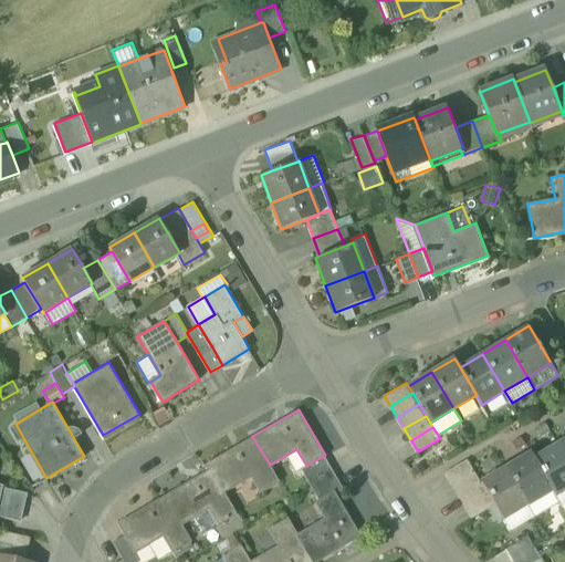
[(279,481),(270,465),(253,438),(238,447),(237,445),(207,462),(211,470),(223,491),(251,475),(261,491),(279,481)]
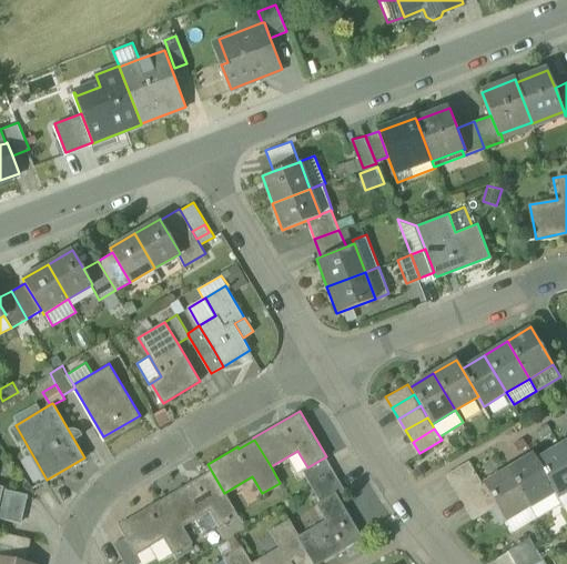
[(566,454),(560,444),(536,459),(555,490),(558,496),(566,491),(566,454)]
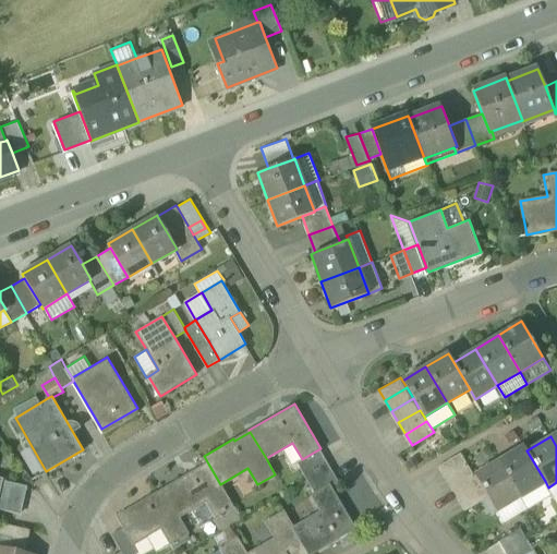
[(523,446),(499,460),(520,496),(545,481),(527,450),(523,446)]
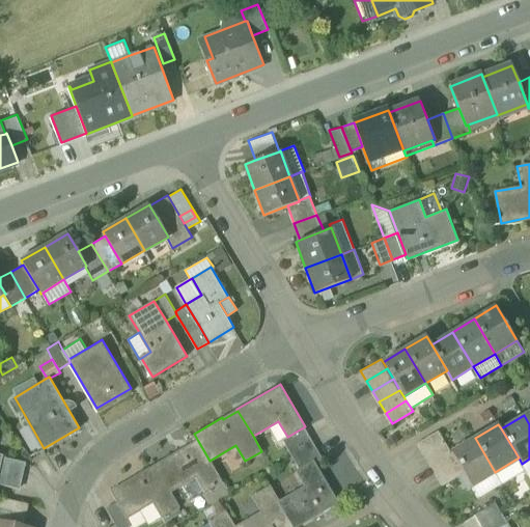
[(282,438),(288,448),(310,436),(305,426),(287,437),(286,435),(282,438)]
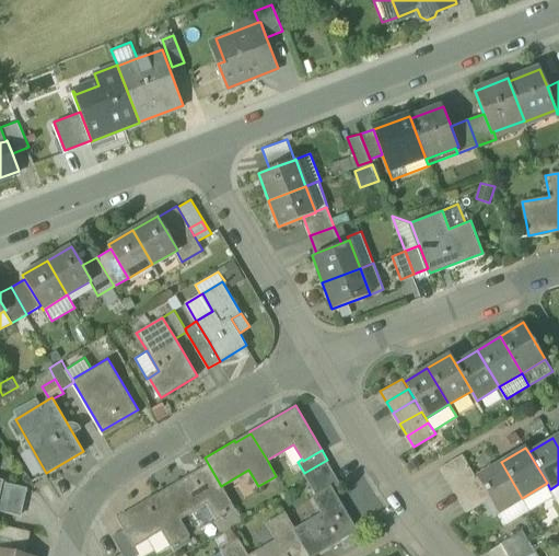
[(439,467),(445,478),(468,464),(462,453),(439,467)]
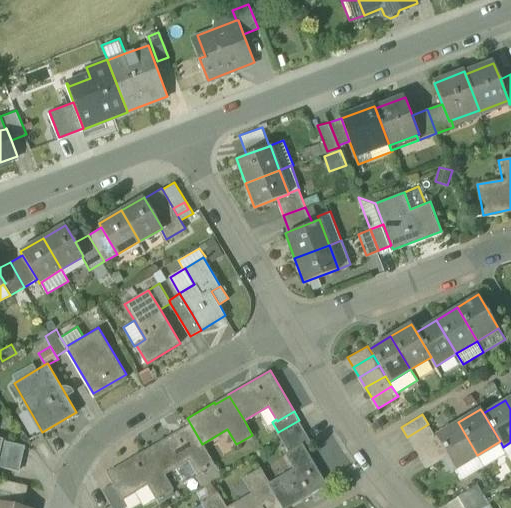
[(278,432),(283,440),(304,428),(299,420),(278,432)]
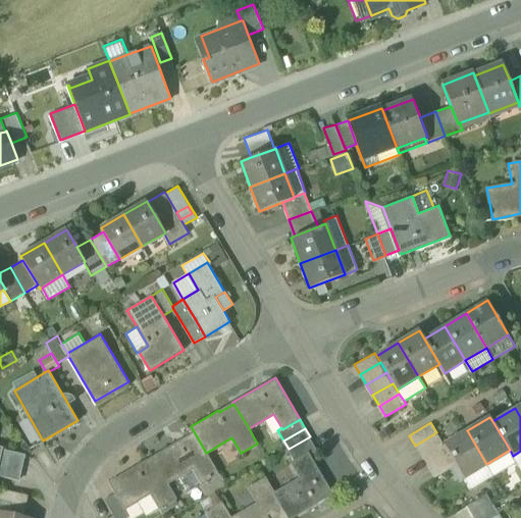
[(464,477),(486,464),(467,430),(444,445),(450,454),(456,464),(464,477)]
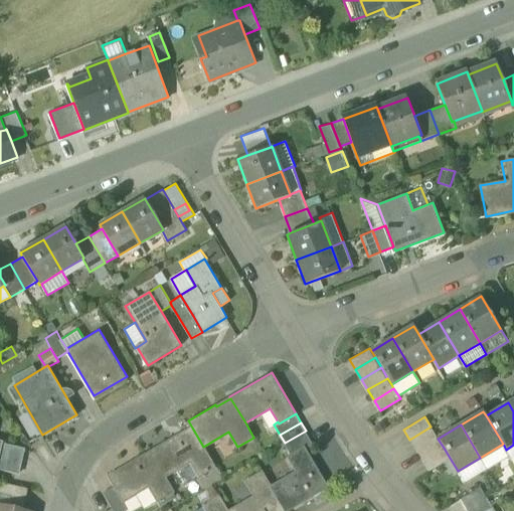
[(409,440),(415,450),(437,438),(431,427),(409,440)]
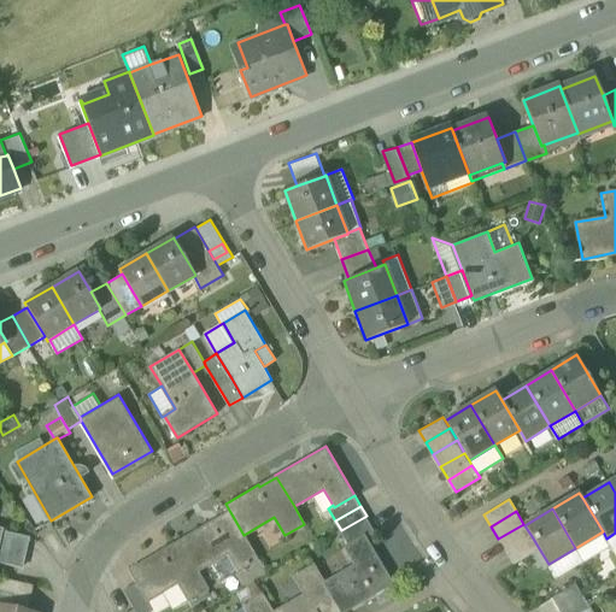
[(258,559),(244,535),(230,512),(212,522),(211,521),(179,539),(180,541),(198,571),(213,562),(228,553),(239,570),(239,571),(258,559)]
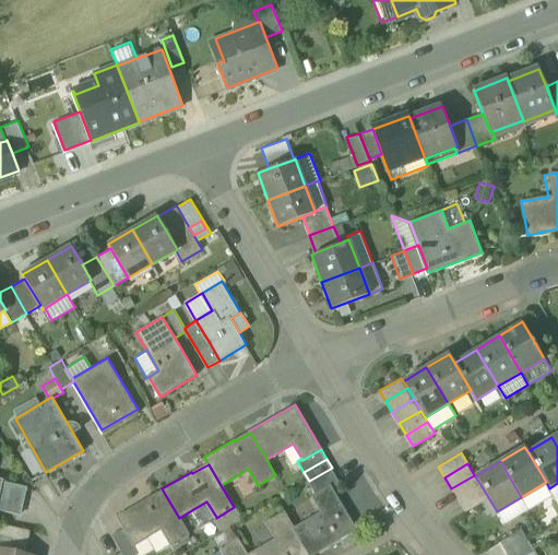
[(340,482),(332,468),(309,481),(315,492),(331,483),(333,486),(340,482)]
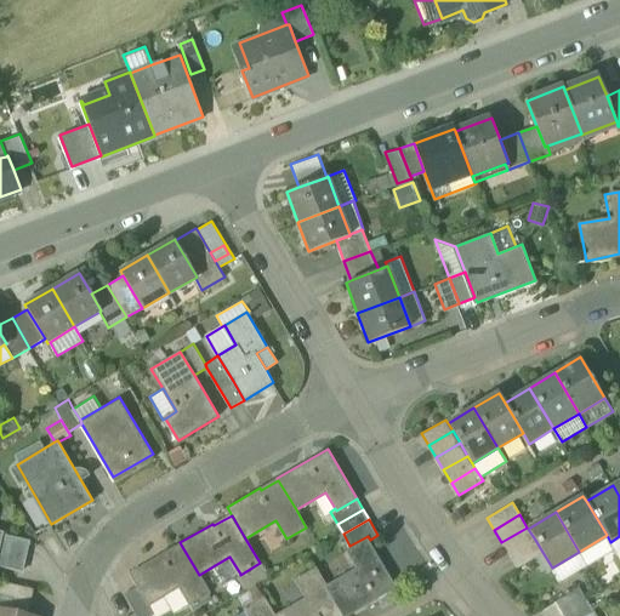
[(501,542),(508,555),(535,540),(528,529),(527,528),(501,542)]
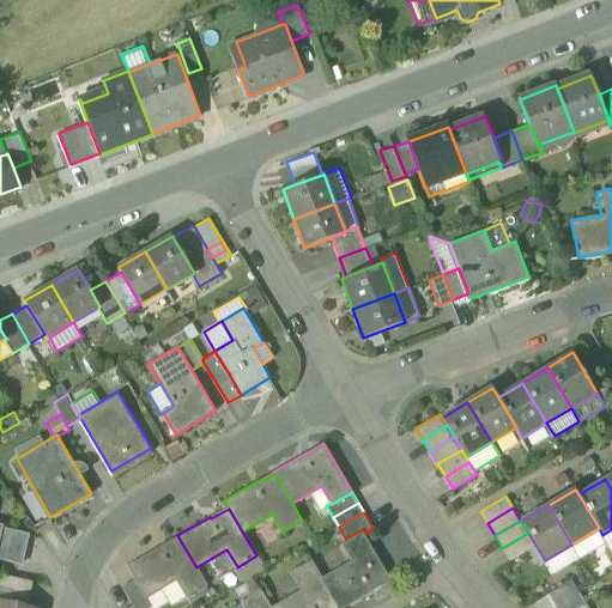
[(0,557),(20,563),(28,532),(0,524),(0,557)]
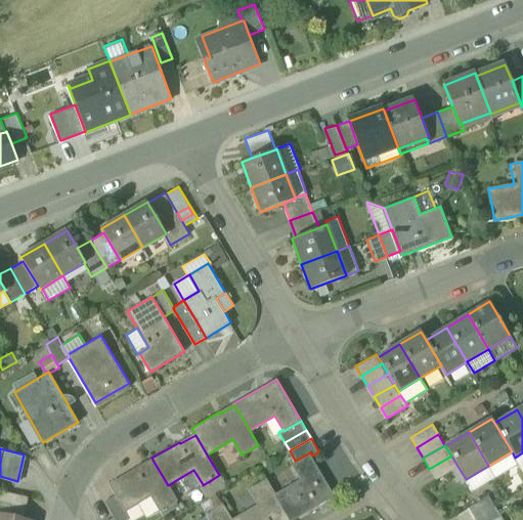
[(495,477),(519,464),(515,458),(512,451),(488,466),(495,477)]
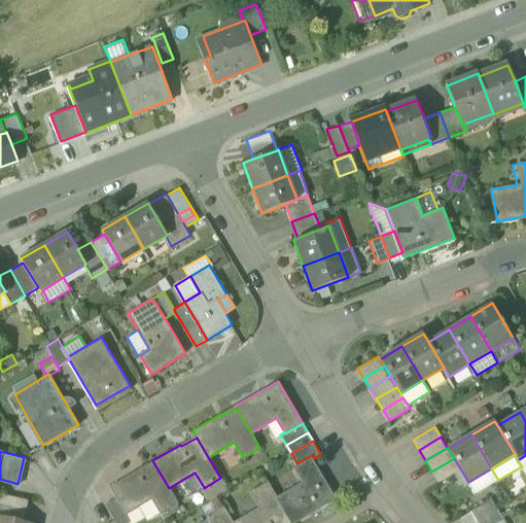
[(304,480),(276,496),(291,522),(321,506),(320,504),(328,499),(329,501),(337,497),(314,458),(312,455),(296,463),(294,465),(304,480)]
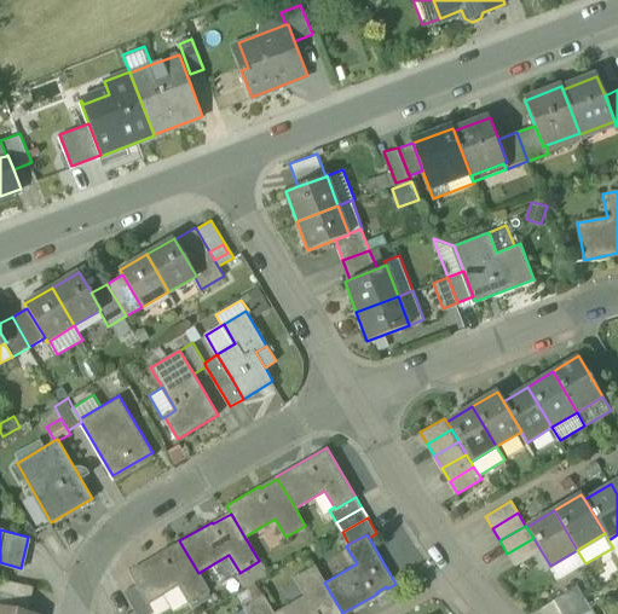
[(541,550),(533,538),(507,554),(514,566),(541,550)]
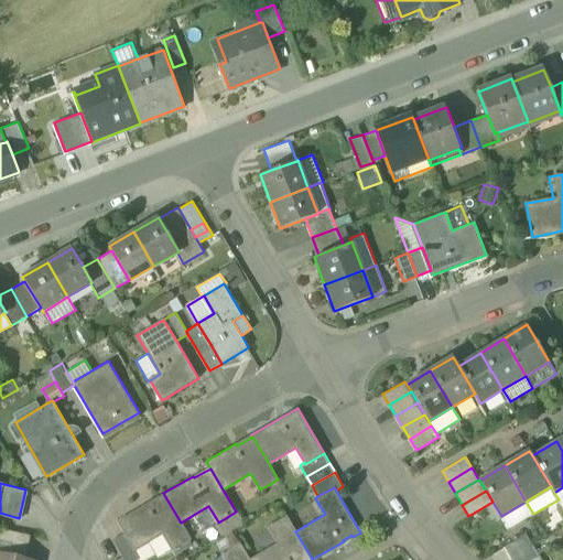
[(191,539),(181,523),(164,495),(149,505),(148,503),(118,520),(125,531),(134,549),(136,549),(150,540),(163,532),(172,548),(173,549),(191,539)]
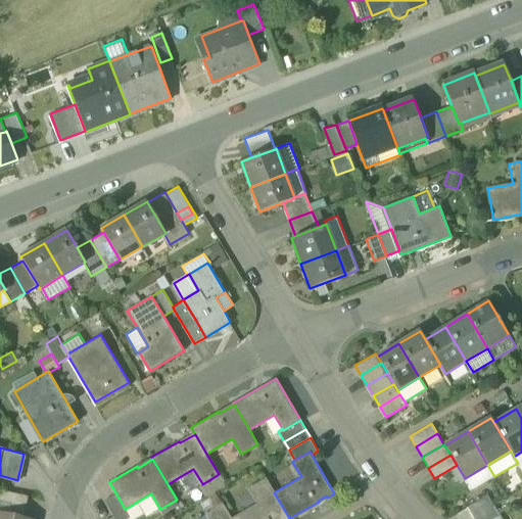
[(472,490),(494,476),(487,465),(465,478),(472,490)]
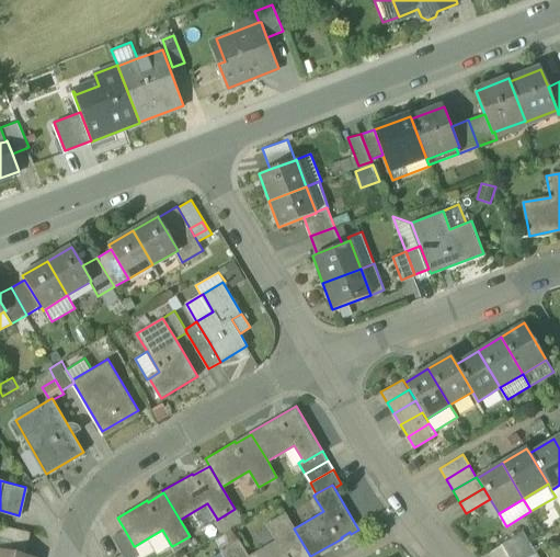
[(214,521),(217,519),(207,503),(194,511),(203,527),(214,521)]
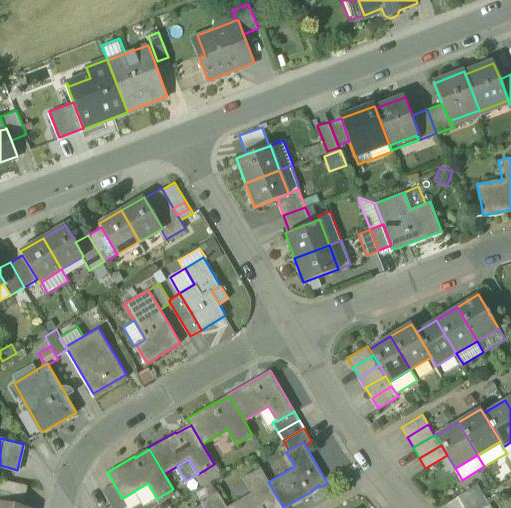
[(198,473),(195,475),(201,486),(220,475),(214,464),(198,474),(198,473)]
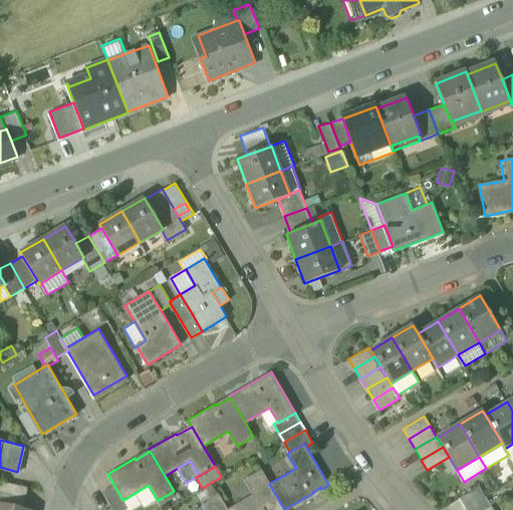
[(281,509),(284,509),(269,484),(261,469),(245,478),(254,493),(227,509),(281,509)]
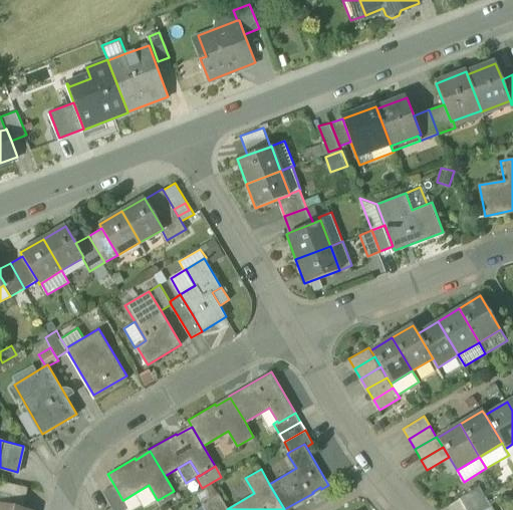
[(0,482),(0,492),(25,498),(28,486),(1,480),(0,482)]
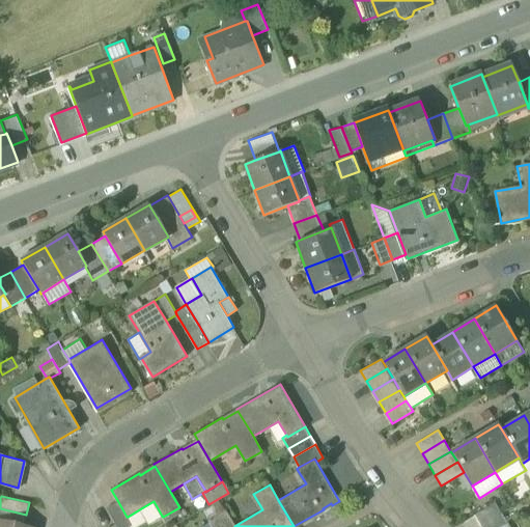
[(107,506),(116,523),(118,526),(124,526),(131,523),(128,517),(127,517),(117,500),(107,506)]
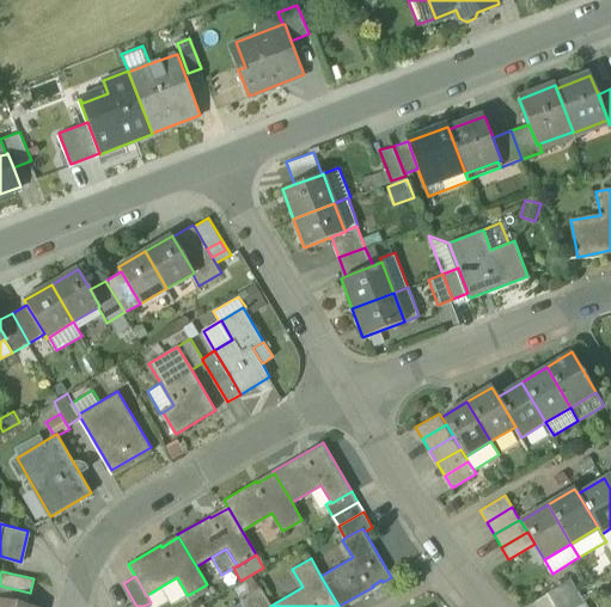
[(172,602),(187,594),(177,577),(163,586),(172,602)]
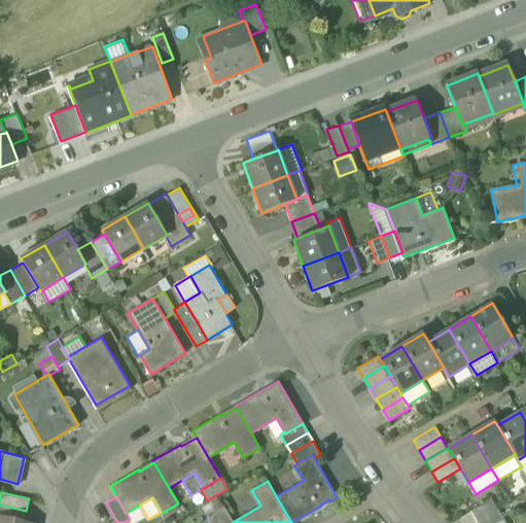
[(470,511),(477,521),(498,508),(492,497),(470,511)]
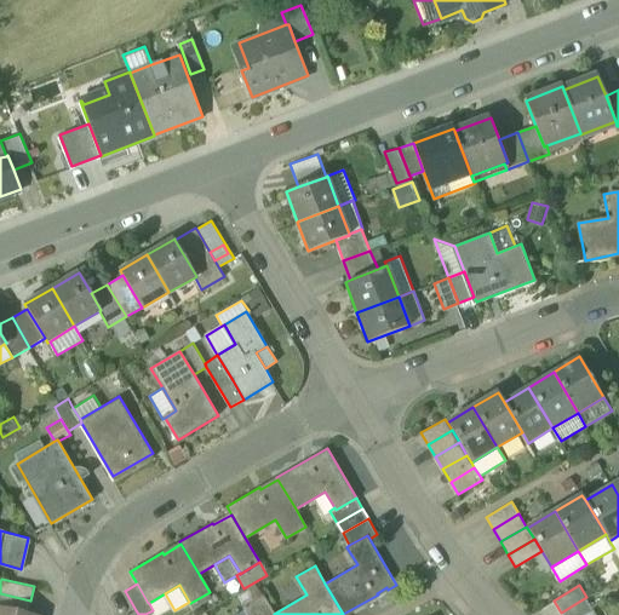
[(30,601),(0,593),(0,608),(27,614),(30,601)]
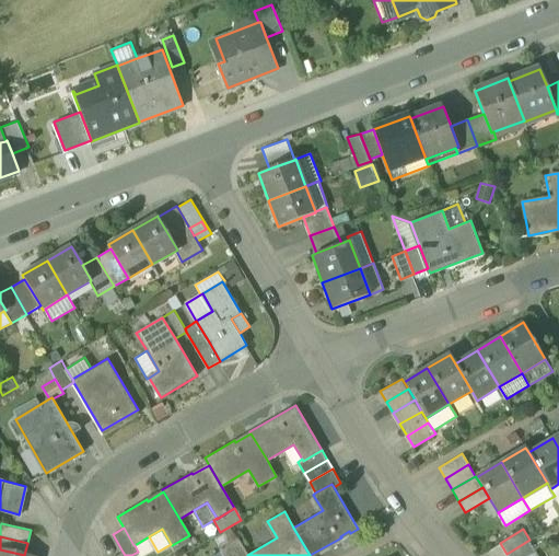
[(247,555),(237,539),(221,548),(222,549),(225,555),(247,555)]
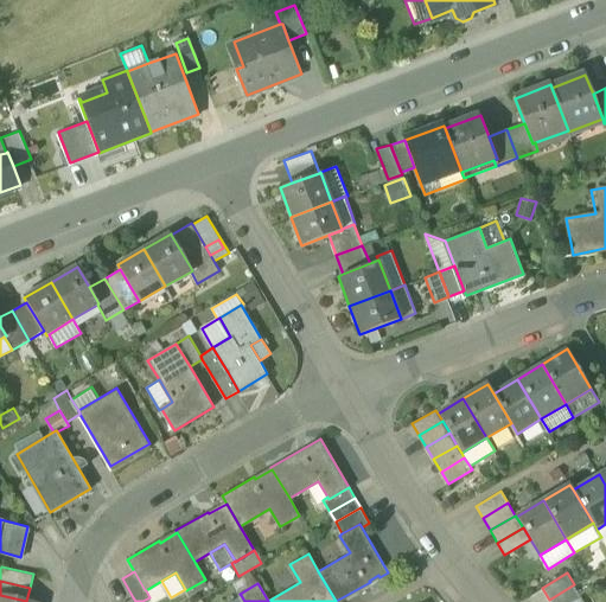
[(549,600),(550,601),(573,601),(581,597),(574,584),(549,600)]
